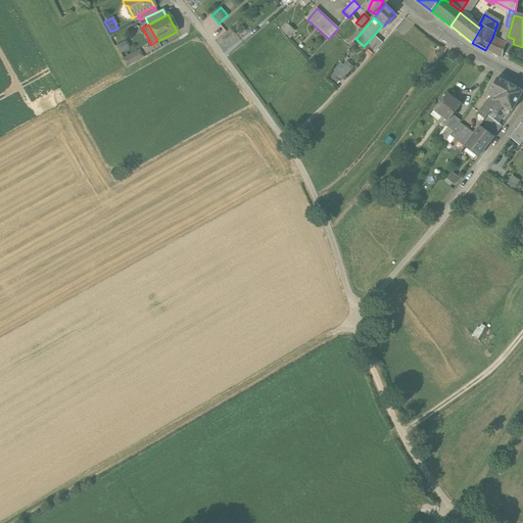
[(289,37),(294,31),(288,25),(282,31),(289,37)]
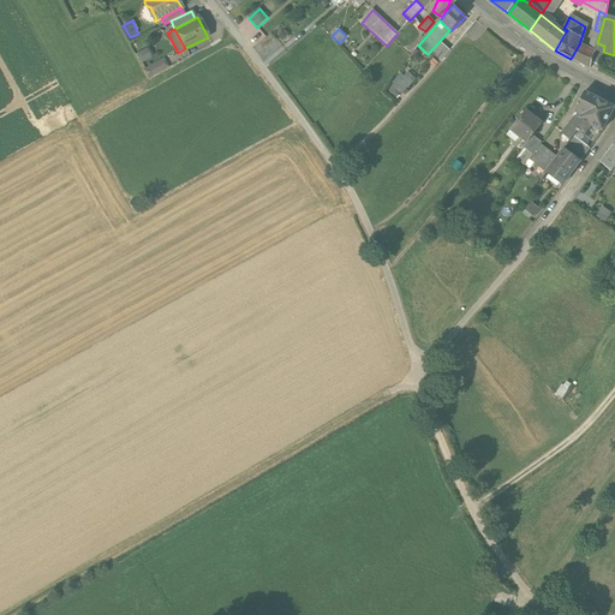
[(595,30),(589,49),(593,53),(595,53),(597,43),(601,31),(595,30)]
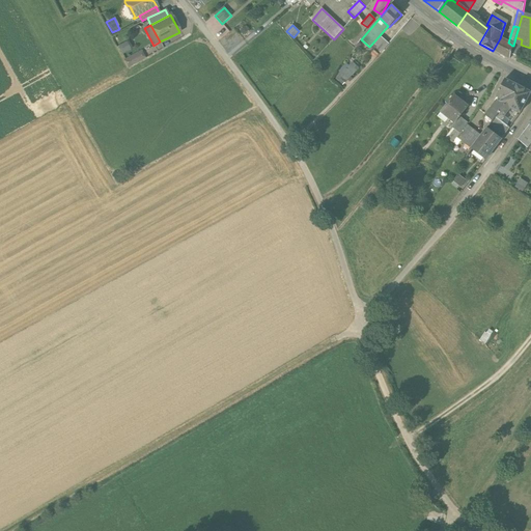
[(380,35),(371,45),(381,53),(389,44),(380,35)]
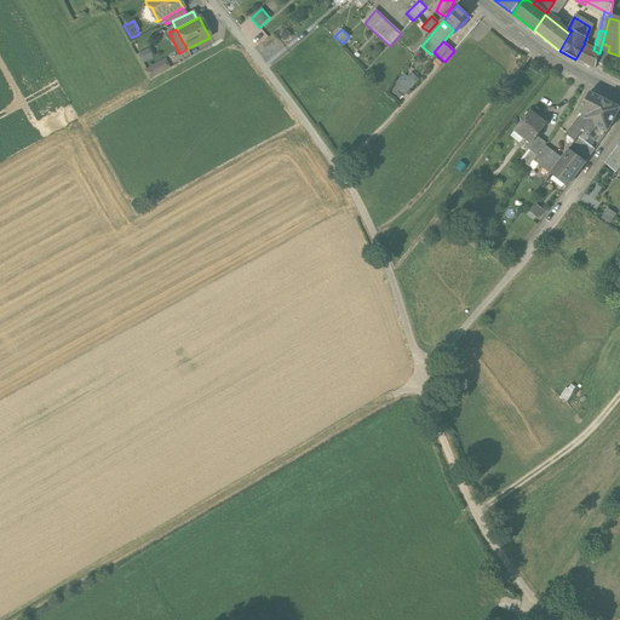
[(609,46),(602,44),(600,53),(598,53),(596,63),(604,65),(608,52),(609,46)]
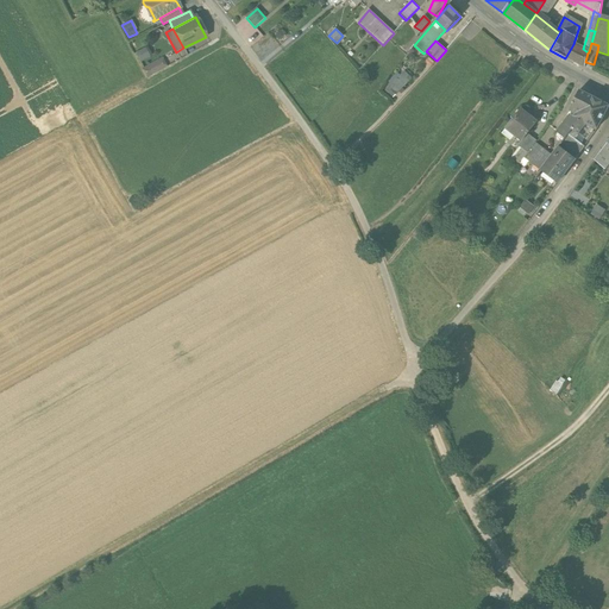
[(583,49),(573,44),(565,58),(584,68),(585,62),(588,52),(583,49)]
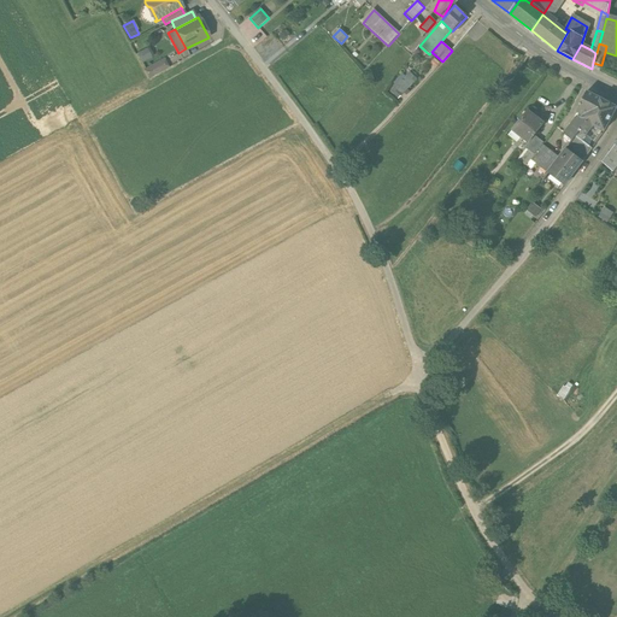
[(154,57),(148,48),(137,54),(142,63),(154,57)]
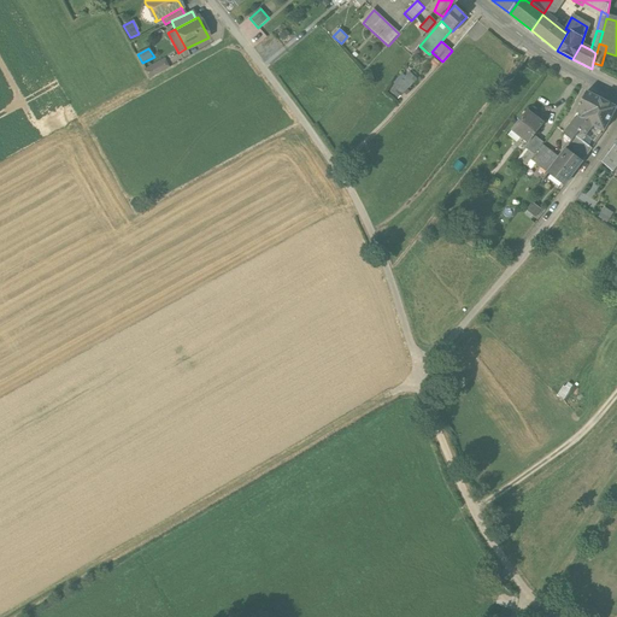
[(169,68),(164,58),(154,64),(159,74),(169,68)]
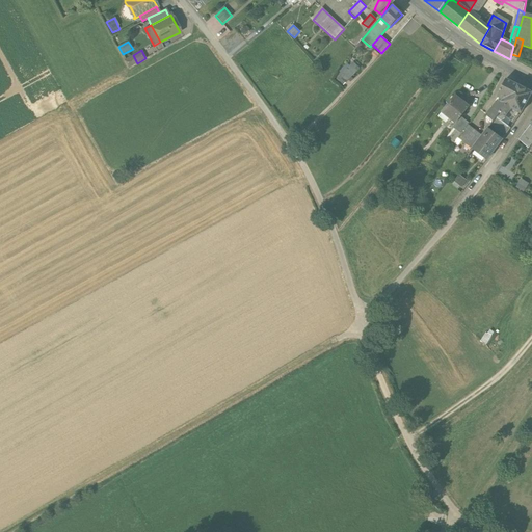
[(133,55),(124,60),(128,69),(137,63),(133,55)]
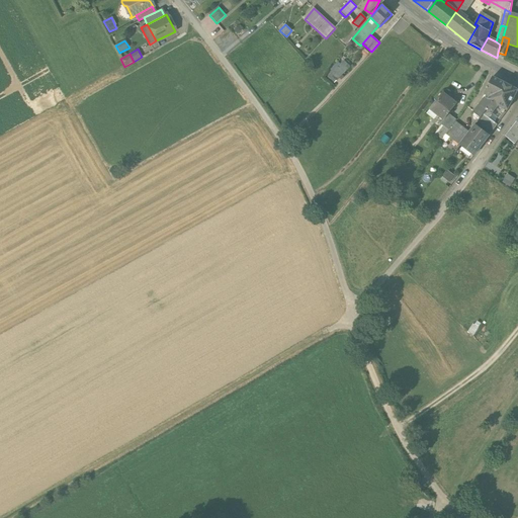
[(328,76),(334,83),(350,68),(344,61),(341,65),(339,62),(331,70),(332,72),(328,76)]
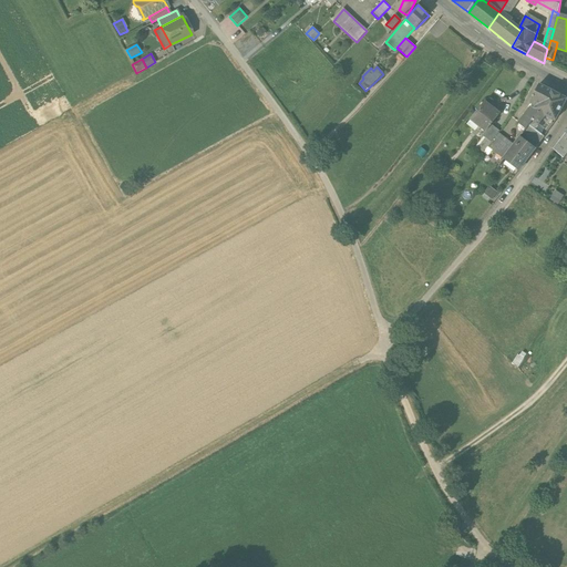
[(557,93),(539,84),(531,102),(536,105),(535,109),(531,105),(518,123),(526,130),(529,125),(533,121),(539,112),(542,114),(547,104),(550,106),(557,93)]
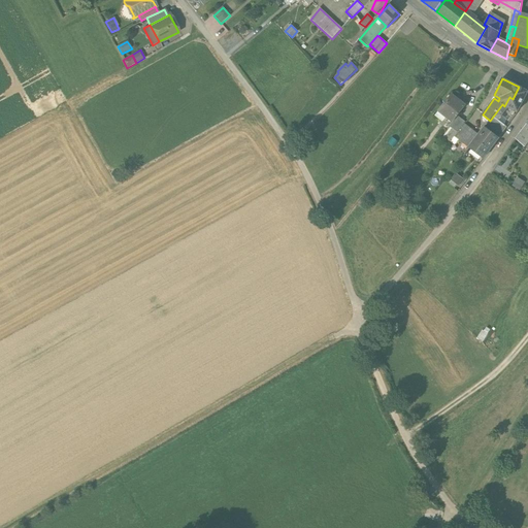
[(519,87),(513,99),(509,97),(504,106),(502,104),(496,112),(501,117),(507,107),(517,111),(527,92),(519,87)]
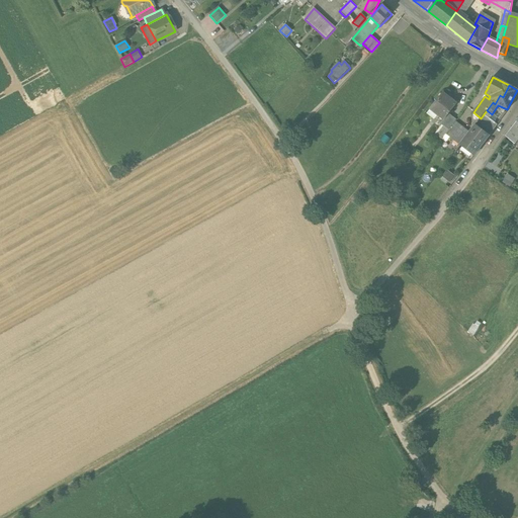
[(442,93),(430,108),(430,109),(432,106),(439,112),(437,114),(443,120),(446,116),(448,113),(456,103),(442,93)]
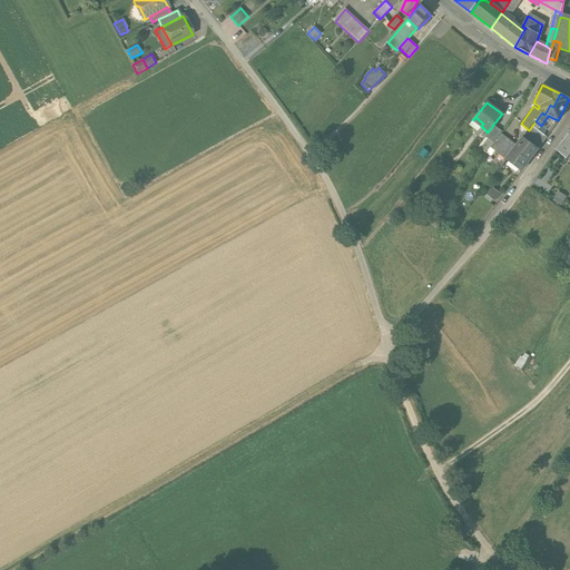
[(502,133),(493,125),(491,128),(492,129),(485,137),(493,144),(500,135),(502,133)]
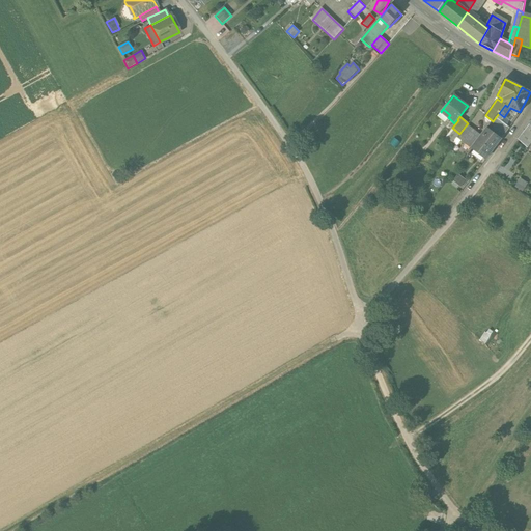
[(508,128),(496,117),(493,121),(491,123),(504,133),(508,128)]
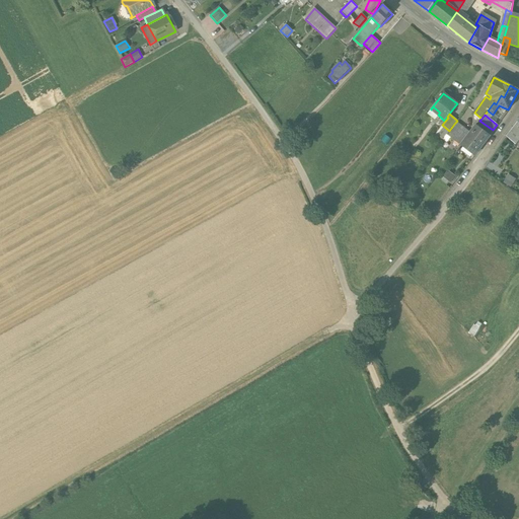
[(493,130),(479,121),(475,126),(488,136),(493,130)]
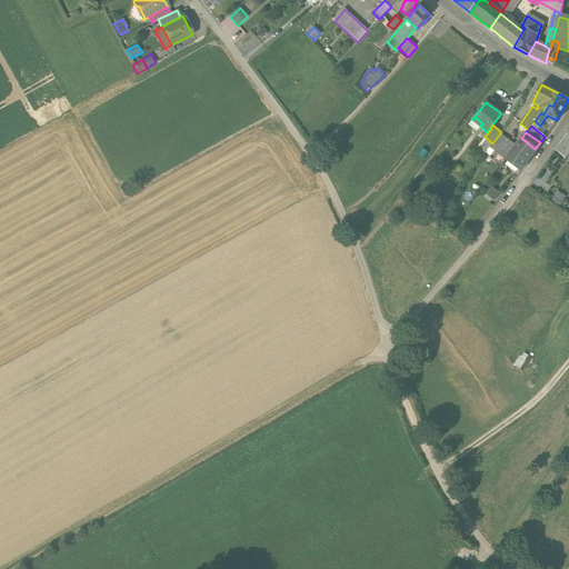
[(516,146),(499,135),(492,143),(491,145),(507,158),(516,146)]
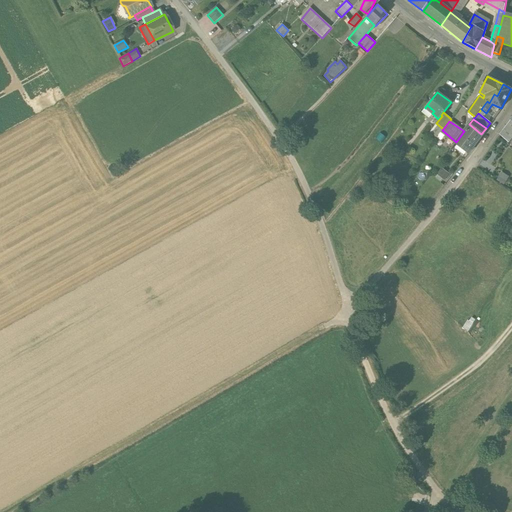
[(464,131),(456,142),(469,152),(479,140),(478,139),(481,134),(469,124),(464,131)]
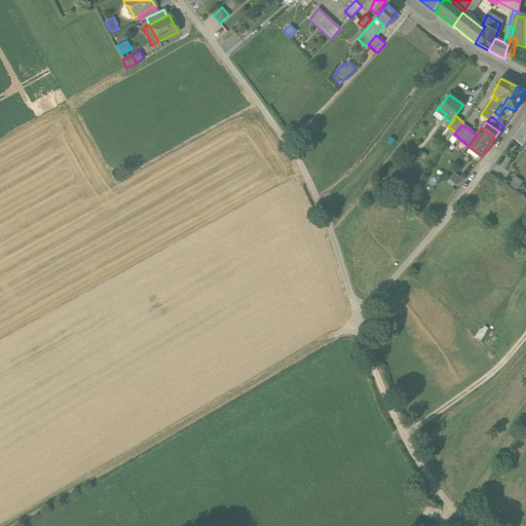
[(525,136),(519,130),(519,129),(512,139),(520,145),(525,138),(525,136)]
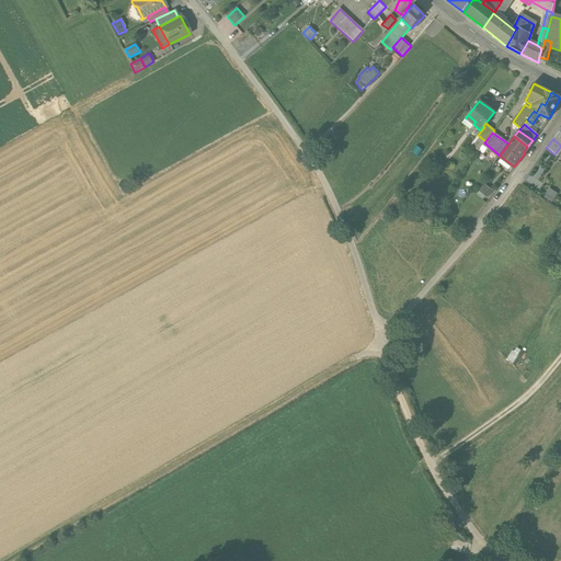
[(490,197),(495,190),(487,183),(481,190),(490,197)]
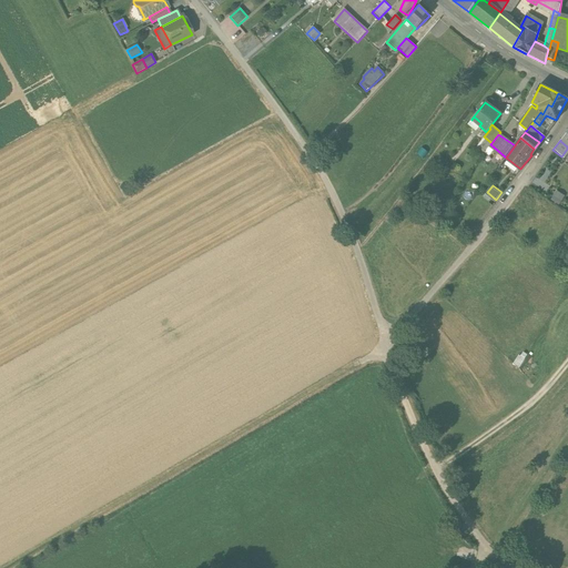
[(516,364),(521,367),(528,354),(523,351),(516,364)]
